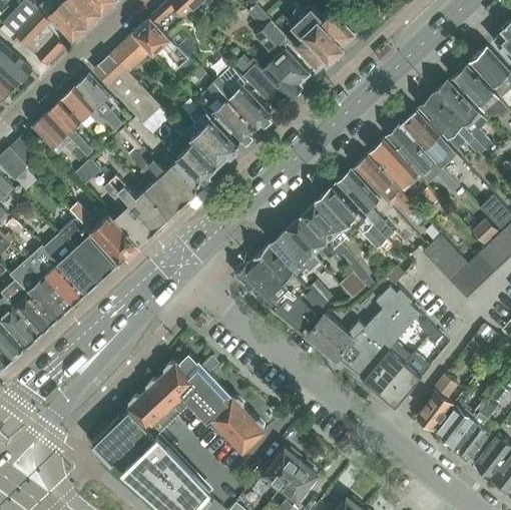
[(47,17),(71,42),(86,28),(62,3),(59,0),(52,0),(42,10),(47,17)]
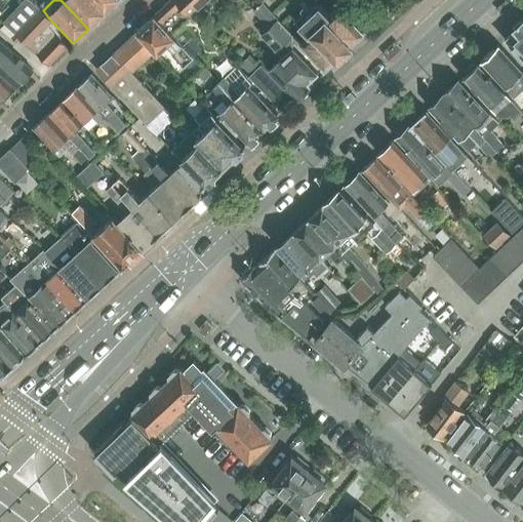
[(61,0),(64,3),(88,29),(103,14),(88,0),(61,0)]
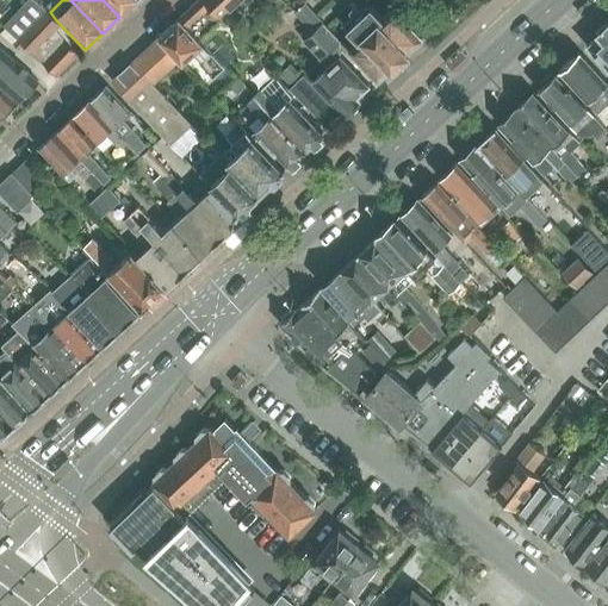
[(137,0),(103,0),(119,17),(137,0)]
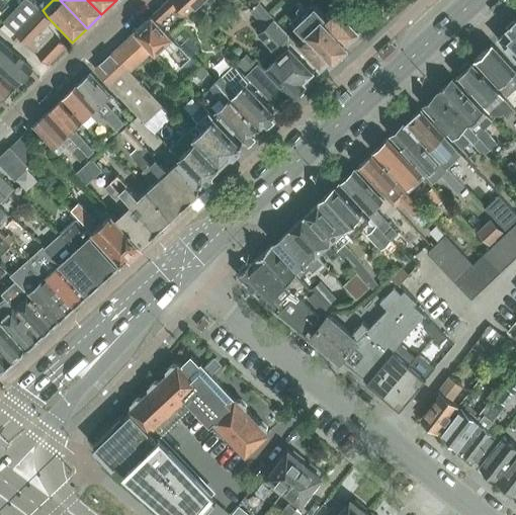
[(169,0),(169,1),(185,18),(204,0),(169,0)]
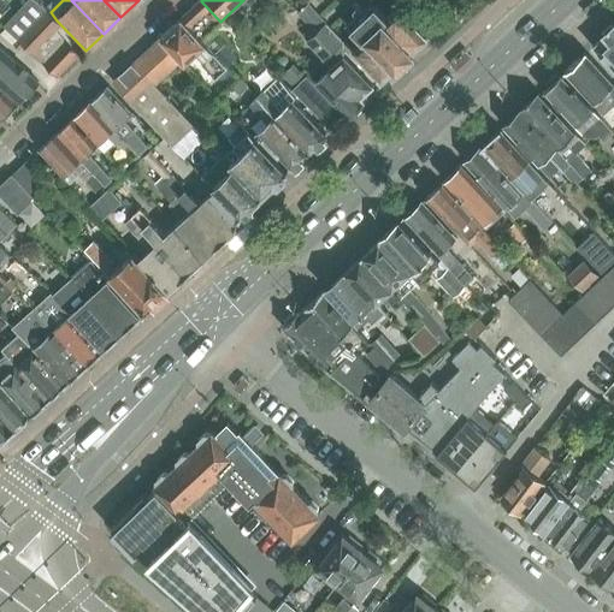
[(201,1),(179,22),(199,42),(220,22),(201,1)]
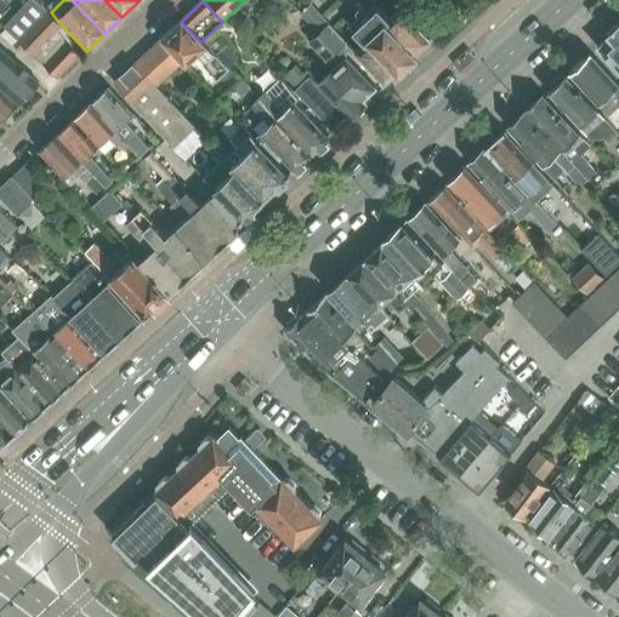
[(376,10),(352,33),(364,45),(353,55),(382,86),(397,72),(398,74),(415,58),(414,56),(427,43),(398,12),(388,22),(376,10)]
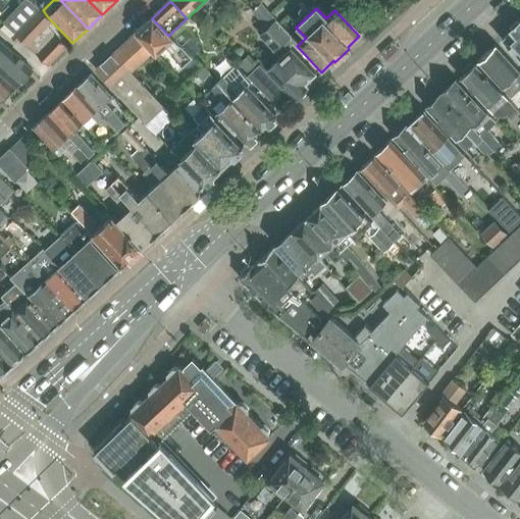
[(13,37),(47,67),(65,48),(58,42),(63,36),(50,23),(37,11),(13,37)]
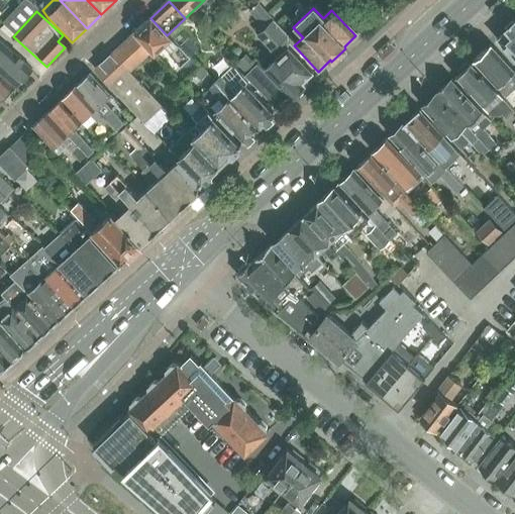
[(150,18),(132,34),(150,54),(153,57),(164,46),(170,53),(168,55),(180,69),(189,60),(167,35),(150,18)]
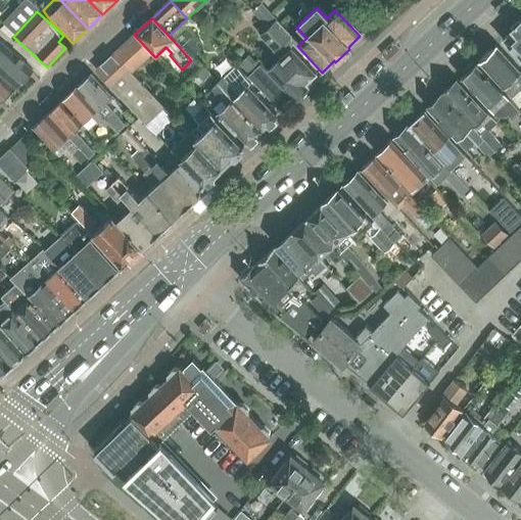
[(520,22),(513,31),(513,32),(502,42),(520,63),(520,22)]
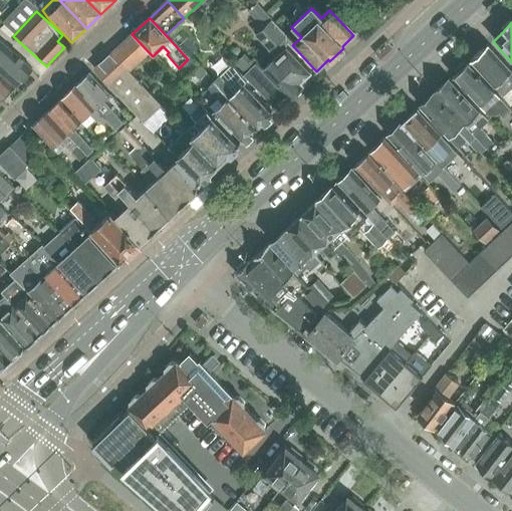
[(299,85),(309,75),(279,43),(283,39),(268,23),(253,37),(268,53),(273,60),(262,71),(289,99),(301,87),(299,85)]
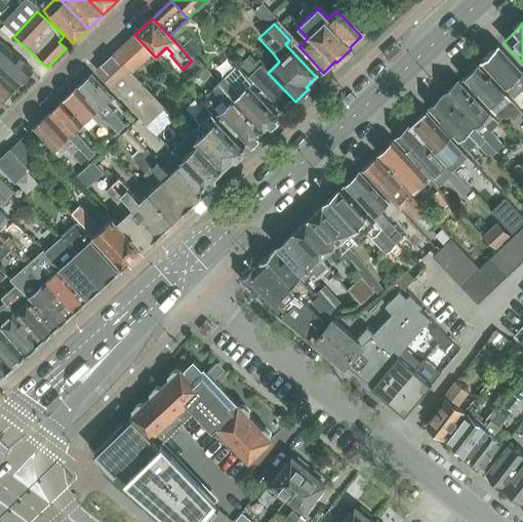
[(153,54),(134,35),(114,55),(131,74),(153,54)]
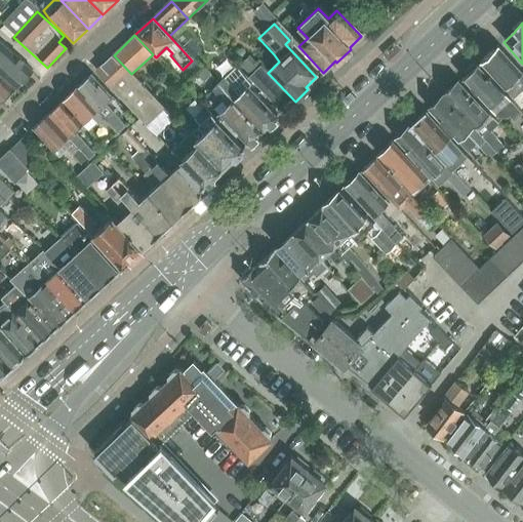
[(0,78),(13,89),(31,73),(0,46),(0,78)]
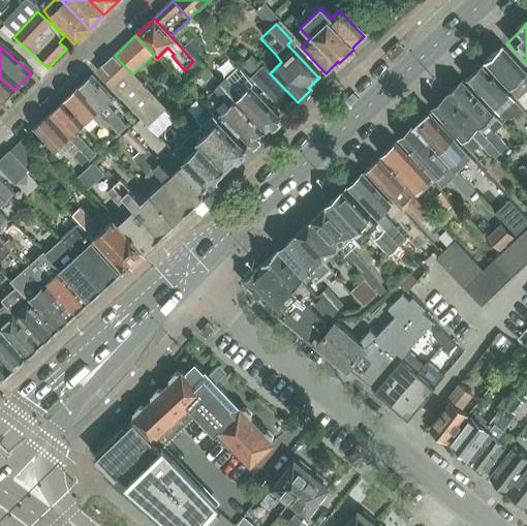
[(483,64),(516,102),(525,94),(526,96),(526,75),(501,48),(483,64)]
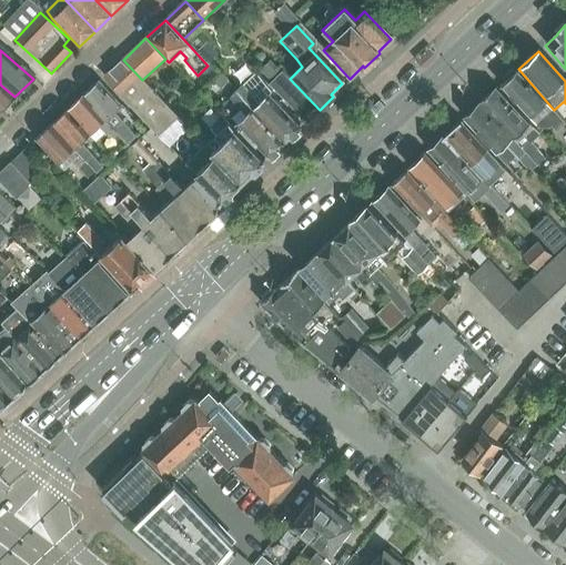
[(102,79),(157,138),(177,119),(121,61),(102,79)]
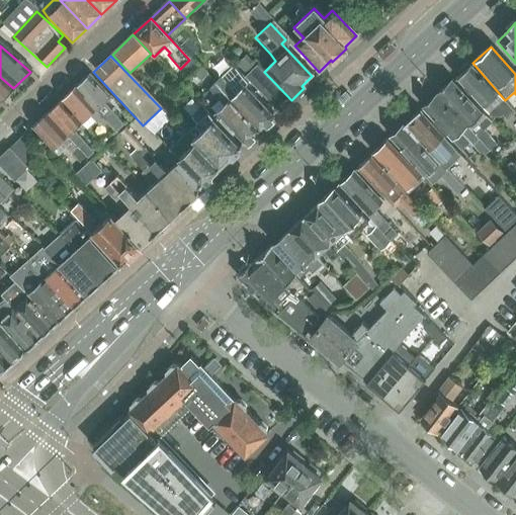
[(460,85),(473,100),(490,117),(492,115),(492,116),(500,116),(501,115),(506,120),(514,112),(476,72),(469,66),(468,67),(465,66),(459,71),(459,72),(459,75),(454,79),(460,85)]
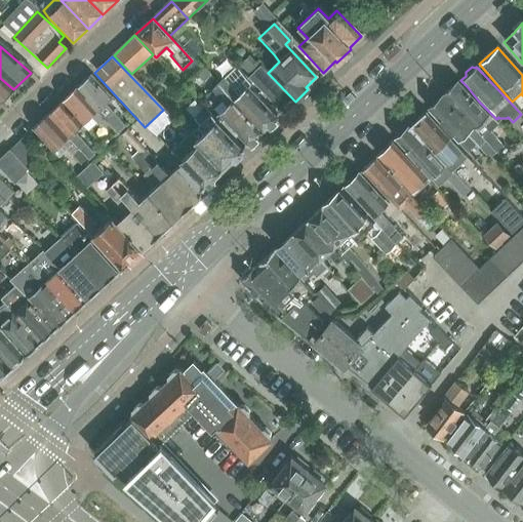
[(217,85),(262,131),(266,127),(269,127),(275,121),(275,118),(276,117),(247,87),(250,84),(236,68),(224,80),(217,85)]
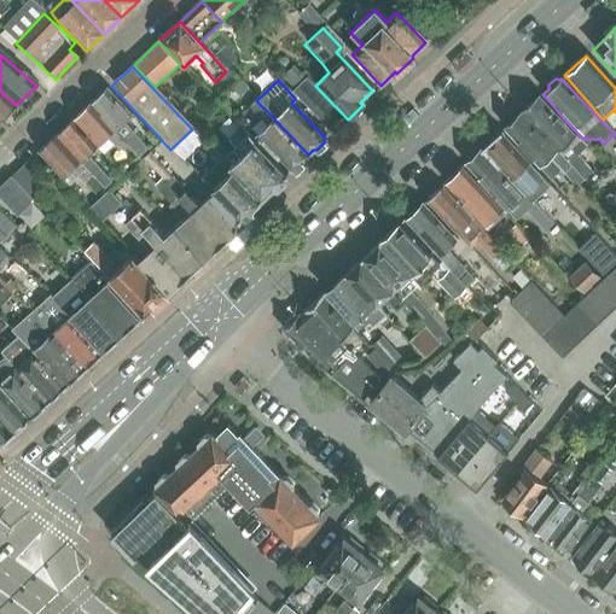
[(319,95),(309,86),(304,81),(296,89),(292,93),(297,98),(309,111),(323,99),(319,95)]
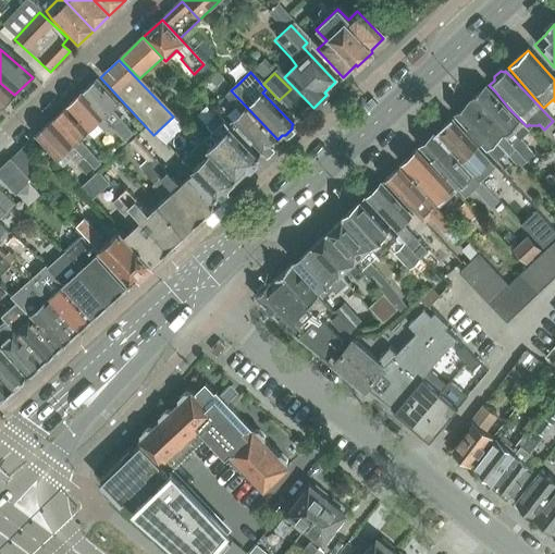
[(96,82),(81,96),(102,119),(118,105),(96,82)]
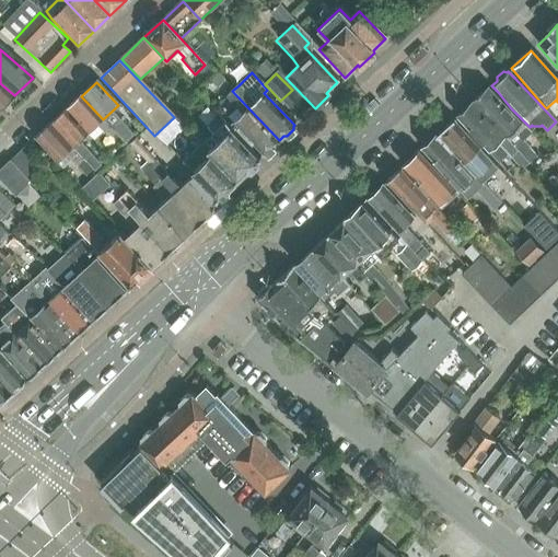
[(0,108),(14,95),(0,83),(0,108)]
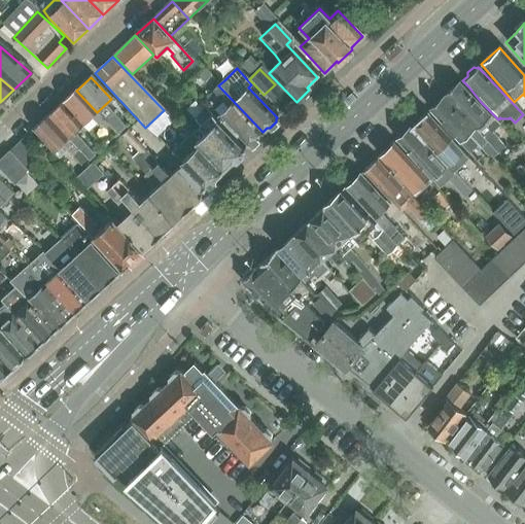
[(483,140),(496,155),(504,148),(490,133),(498,126),(460,83),(445,98),(483,140)]
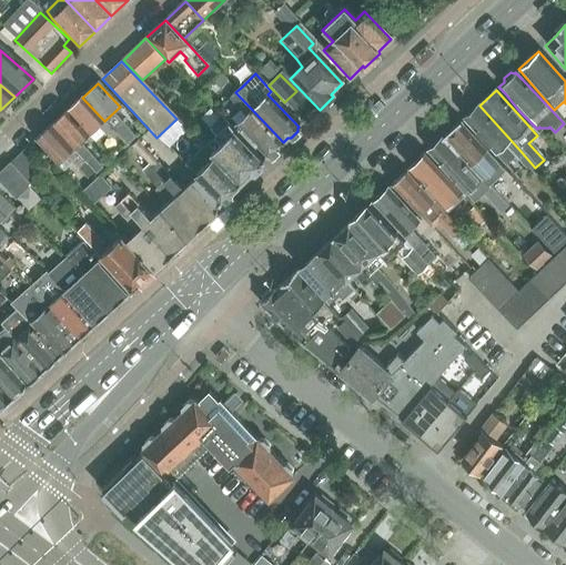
[(283,142),(235,92),(229,99),(245,115),(235,124),(266,158),(268,157),(271,157),(278,151),(278,147),(283,142)]
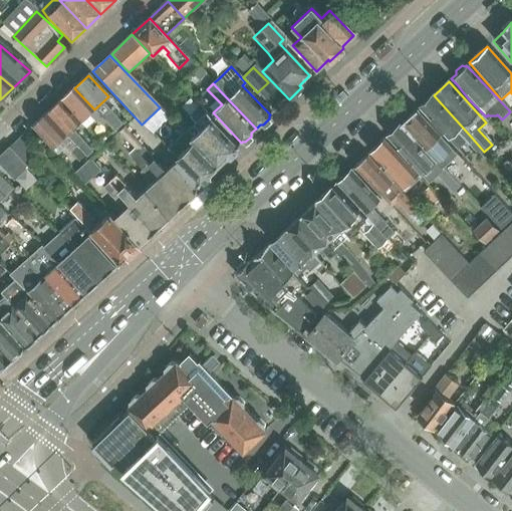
[(74,88),(60,101),(80,123),(94,109),(74,88)]
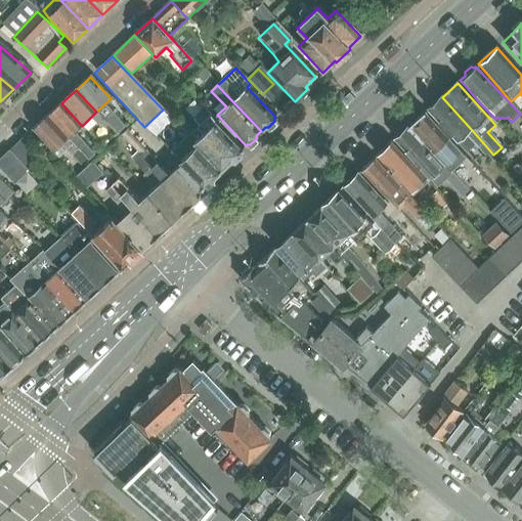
[(493,155),(480,139),(442,97),(427,111),(466,154),(474,146),(487,160),(493,155)]
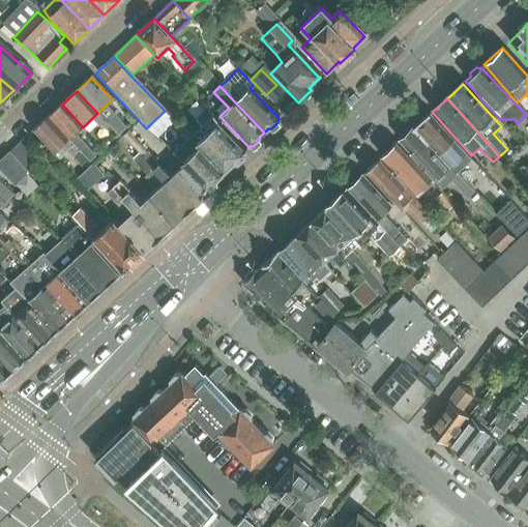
[(62,105),(48,118),(68,141),(83,127),(62,105)]
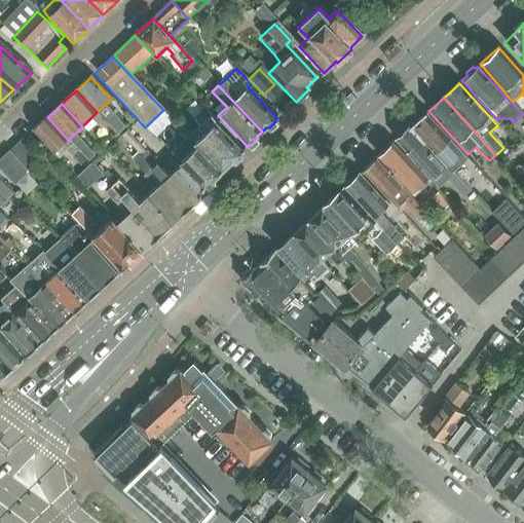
[(425,114),(410,127),(440,160),(444,165),(451,172),(465,158),(454,146),(425,114)]
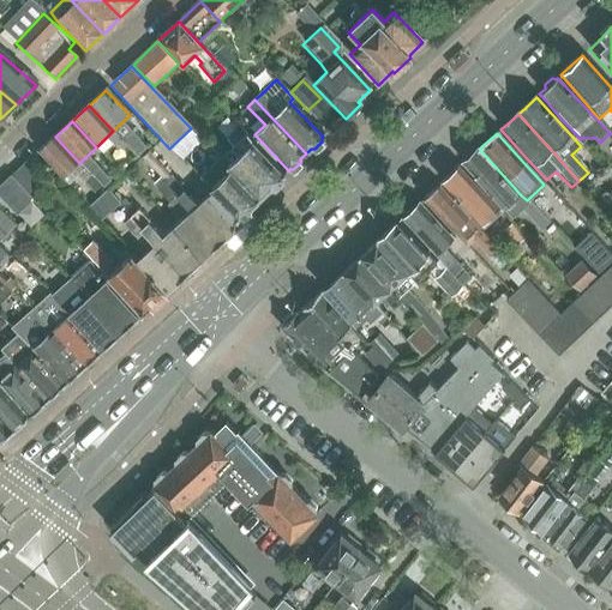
[(247,134),(221,158),(259,199),(271,187),(276,187),(283,180),(283,175),(285,174),(247,134)]
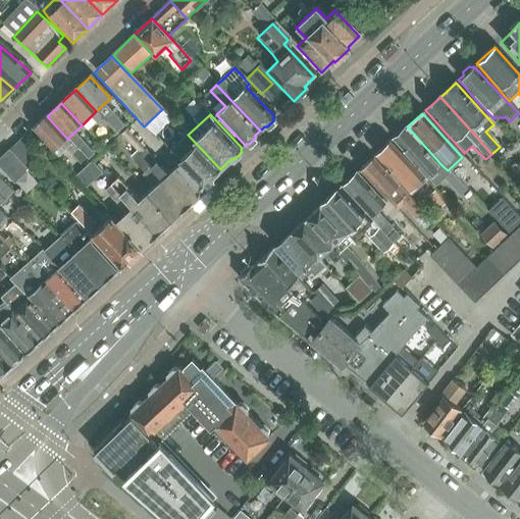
[(67,139),(47,116),(32,131),(52,153),(67,139)]
